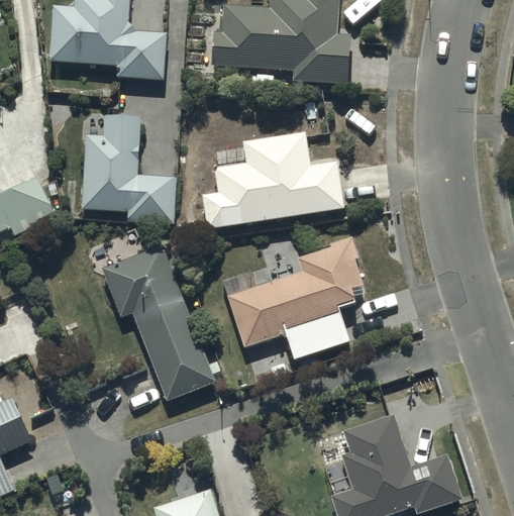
[(74,0),(75,5),(53,5),(47,61),(115,65),(114,78),(165,81),(168,32),(137,30),(128,21),(128,0),(74,0)]
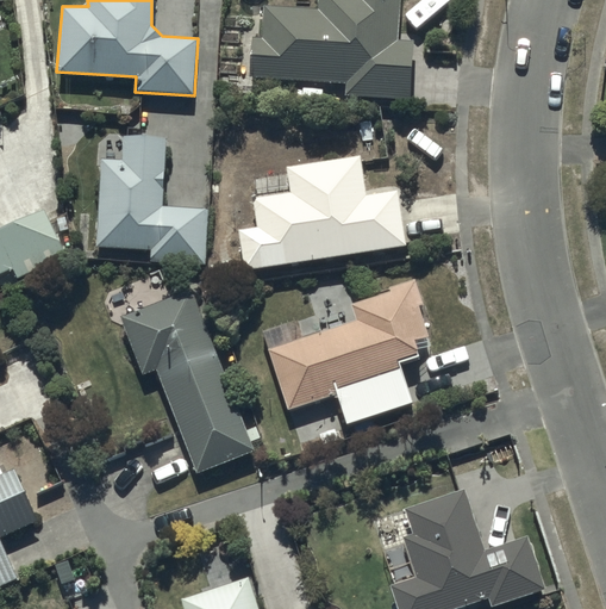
[(316,0),(316,8),(266,6),(263,36),(251,36),(249,74),(349,80),(349,94),(412,98),(416,41),(401,39),(403,0),(316,0)]
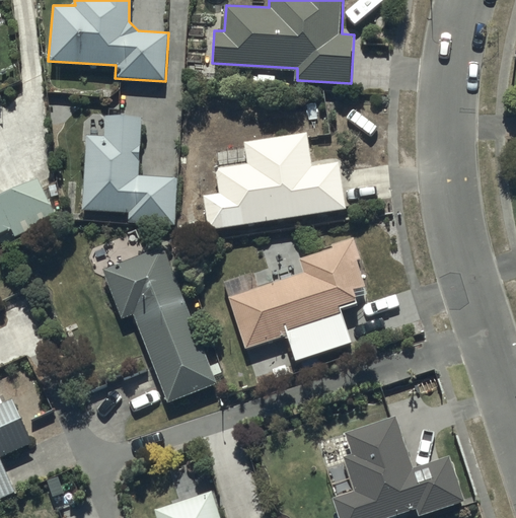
[(143,118),(85,116),(82,209),(130,211),(130,221),(174,223),(176,178),(141,176),(143,118)]
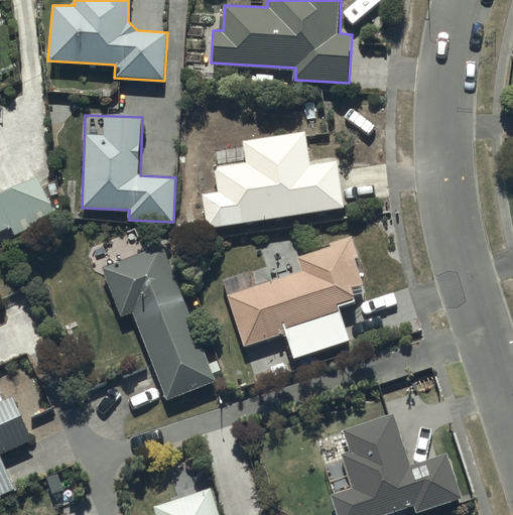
[(220,188),(202,191),(207,228),(343,208),(336,158),(309,162),(305,131),(243,140),(247,162),(216,167),(220,188)]
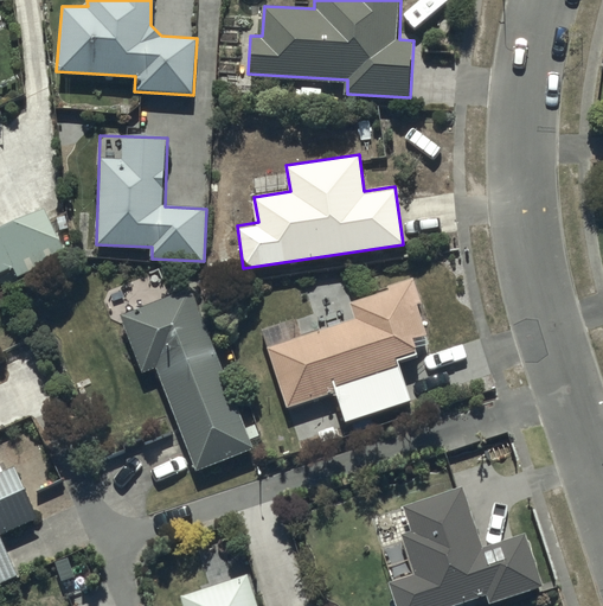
[(0,273),(13,267),(18,276),(71,252),(50,206),(0,229),(0,273)]
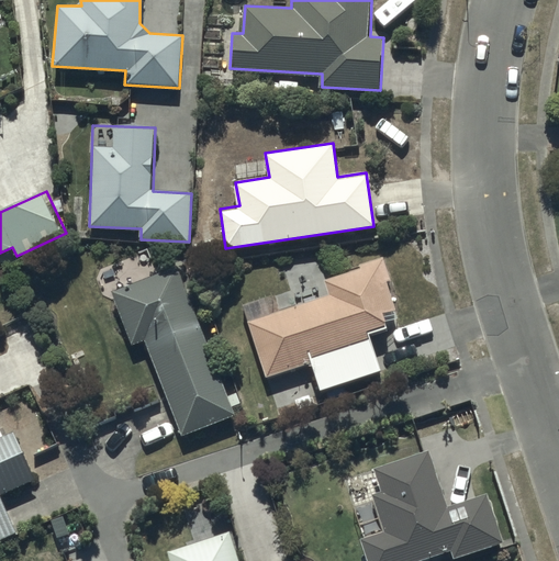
[(326,294),(242,320),(259,379),(311,363),(320,391),(382,371),(370,333),(387,328),(383,317),(394,314),(384,281),(388,280),(381,259),(322,278),(326,294)]
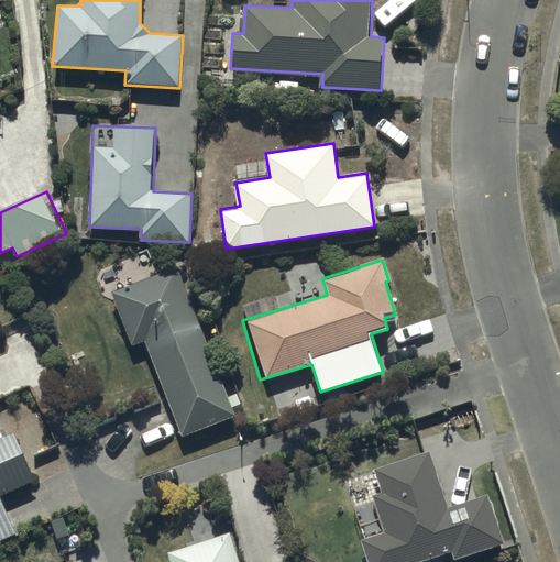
[(176,266),(112,291),(133,343),(145,339),(184,436),(235,416),(176,266)]
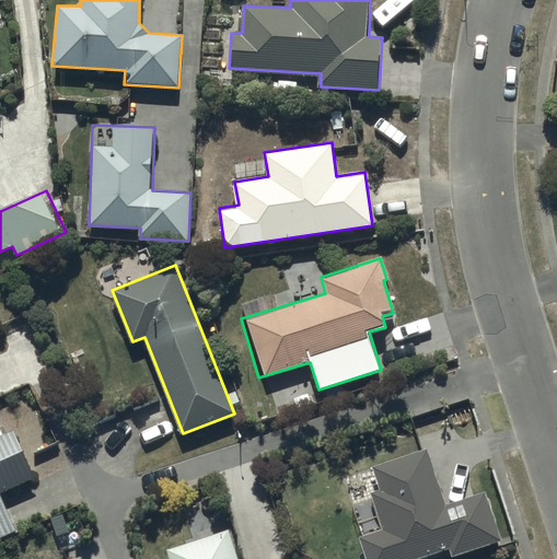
[(0,544),(7,558),(9,558),(20,554),(11,532),(18,530),(1,489),(35,476),(16,431),(2,437),(0,431),(0,544)]
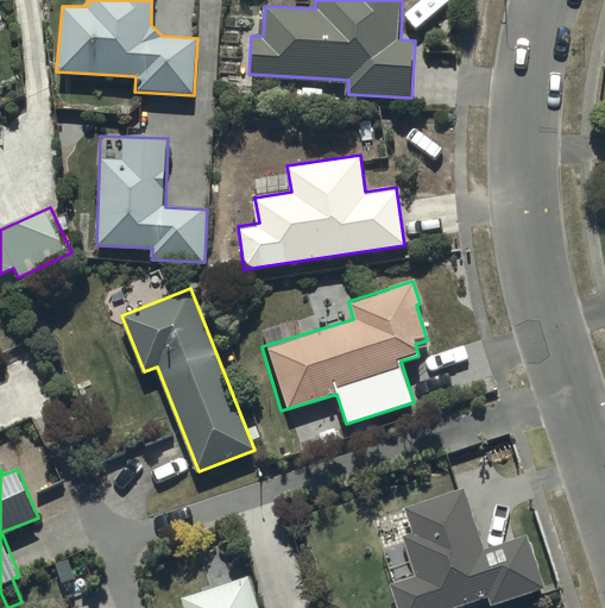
[(413,576),(389,584),(397,607),(455,607),(485,599),(487,606),(543,588),(527,536),(485,549),(465,486),(403,506),(411,533),(399,537),(413,576)]
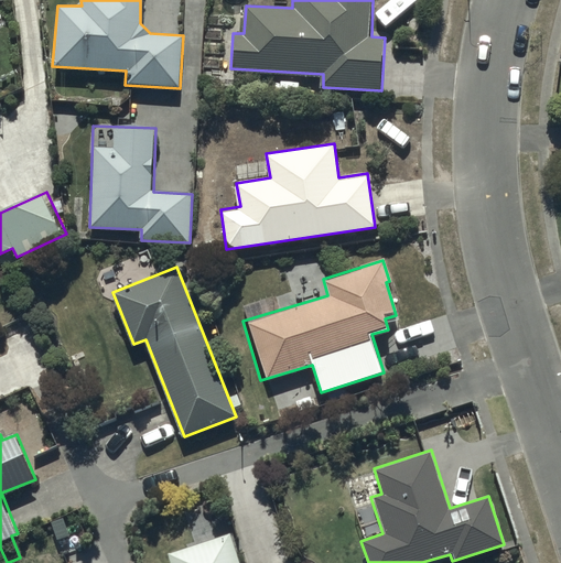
[(168,553),(170,562),(236,562),(228,534),(168,553)]
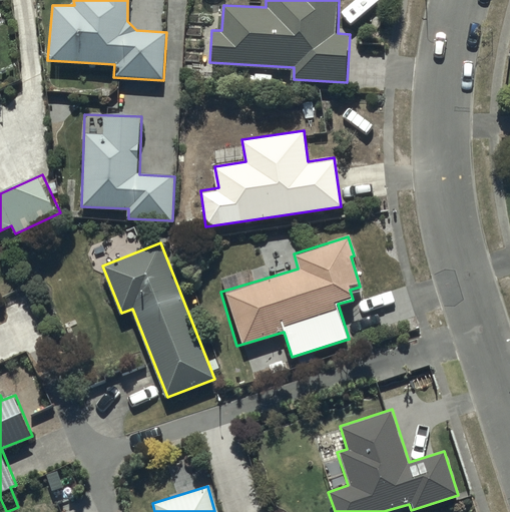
All buildings are outlined.
